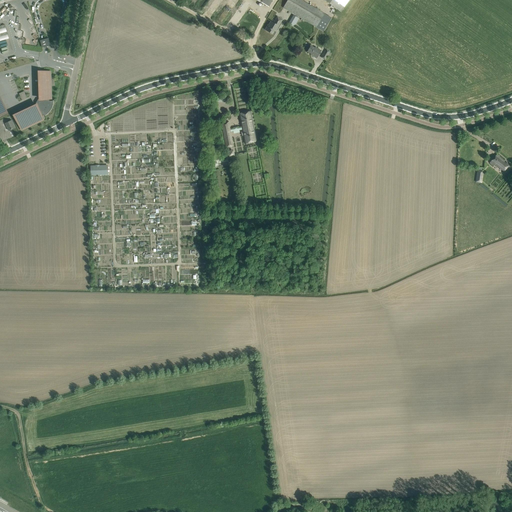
[(300,0),(287,0),(283,8),(317,27),(323,31),(331,18),(325,14),(300,0)]
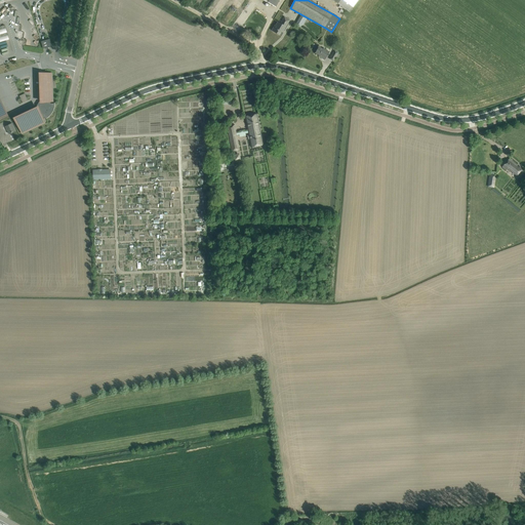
[(332,0),(350,12),(358,0),(332,0)]
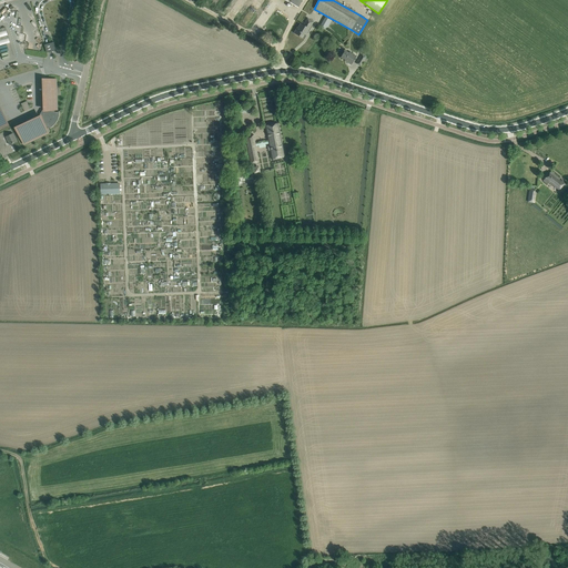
[(320,26),(327,29),(332,20),(324,17),(320,26)]
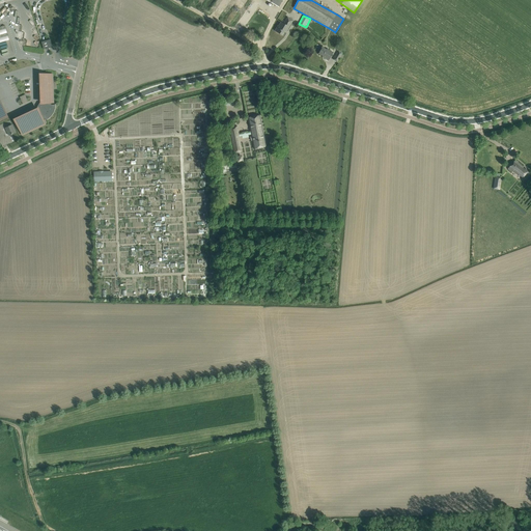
[(284,24),(281,22),(279,26),(278,25),(275,31),(282,35),(285,30),(287,31),(290,25),(292,21),(287,18),(284,24)]
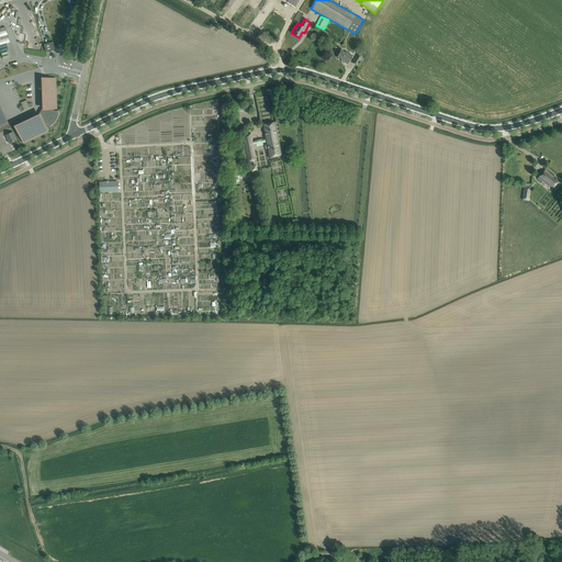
[(52,41),(44,43),(45,47),(46,52),(56,48),(55,46),(54,41),(52,41)]
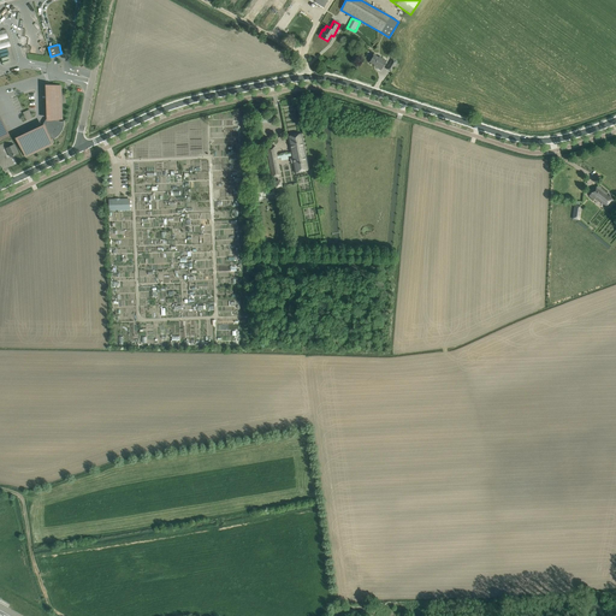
[(381,70),(386,61),(379,57),(379,58),(374,55),(369,61),(377,66),(377,67),(381,70)]
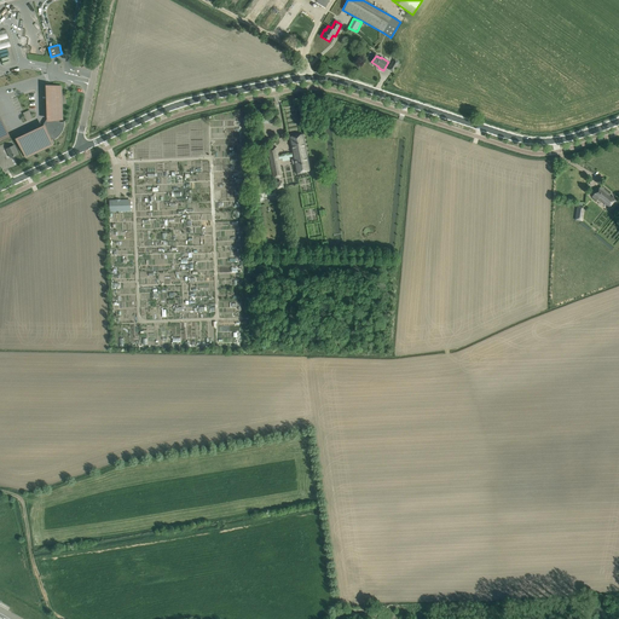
[(41,128),(17,139),(25,157),(52,144),(51,140),(53,139),(53,140),(55,139),(56,139),(57,138),(58,138),(58,137),(59,136),(59,134),(61,134),(61,133),(62,133),(62,132),(63,131),(63,129),(63,128),(64,127),(64,126),(64,125),(64,123),(64,122),(63,122),(59,122),(59,120),(62,120),(61,87),(61,86),(59,86),(47,87),(48,116),(48,120),(46,120),(44,125),(44,127),(41,128)]
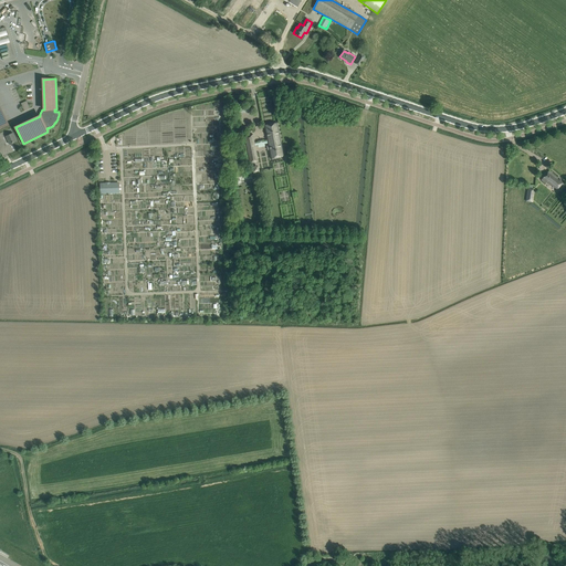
[(271,159),(283,156),(278,123),(264,125),(269,146),(266,146),(268,150),(269,149),(271,159)]
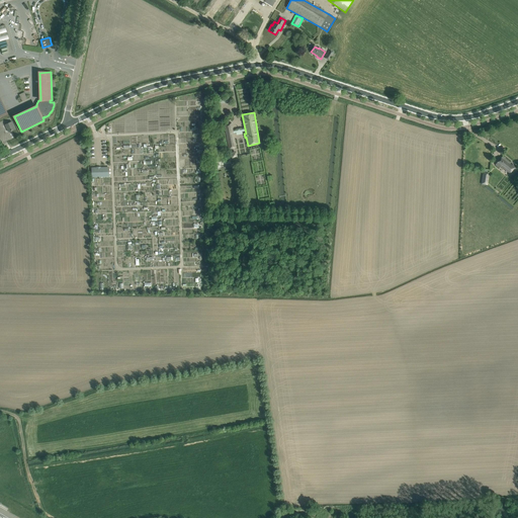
[(5,124),(9,133),(15,130),(12,121),(5,124)]
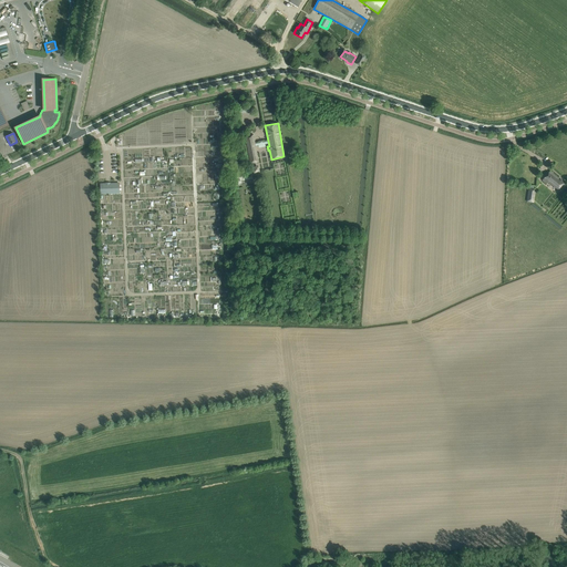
[(258,162),(253,134),(245,136),(250,163),(258,162)]
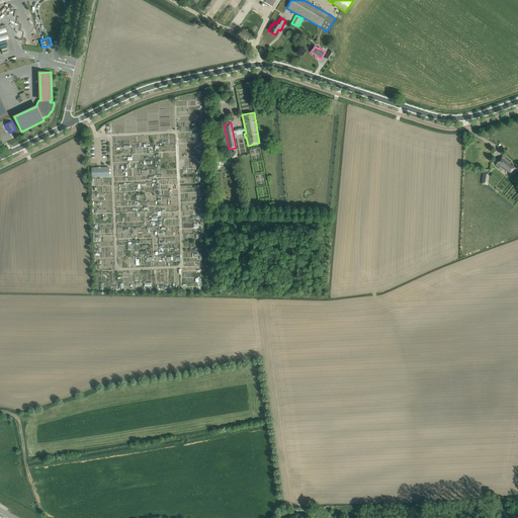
[(510,164),(510,163),(503,156),(495,165),(500,168),(501,167),(513,176),(517,170),(512,166),(510,164)]
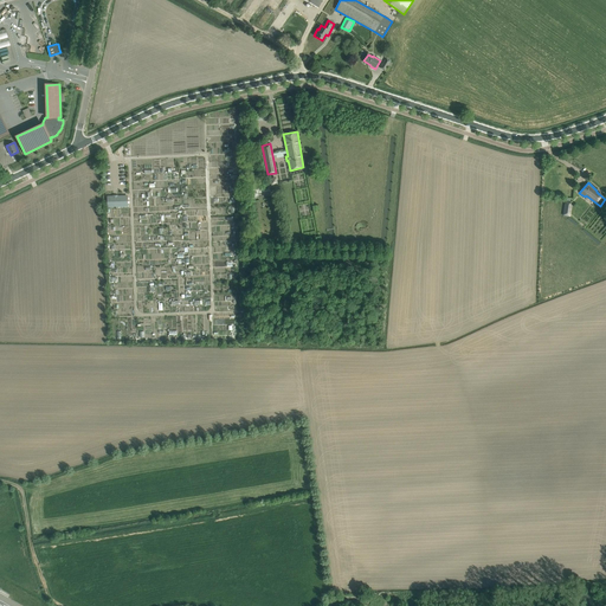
[(127,207),(126,195),(117,195),(114,195),(114,197),(109,197),(110,207),(127,207)]
